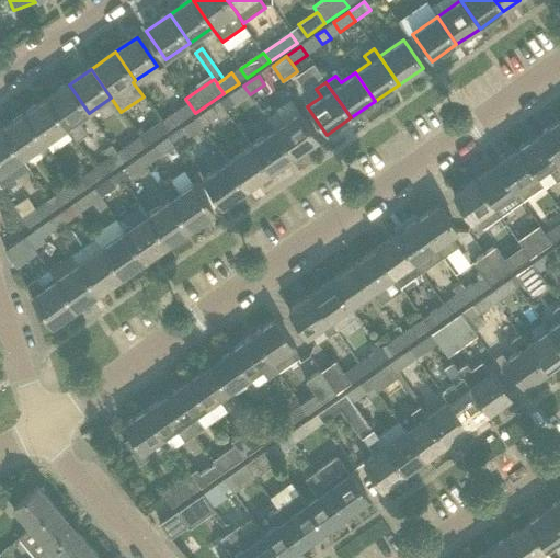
[(69,84),(47,100),(67,128),(76,143),(88,134),(78,121),(89,113),(69,84)]
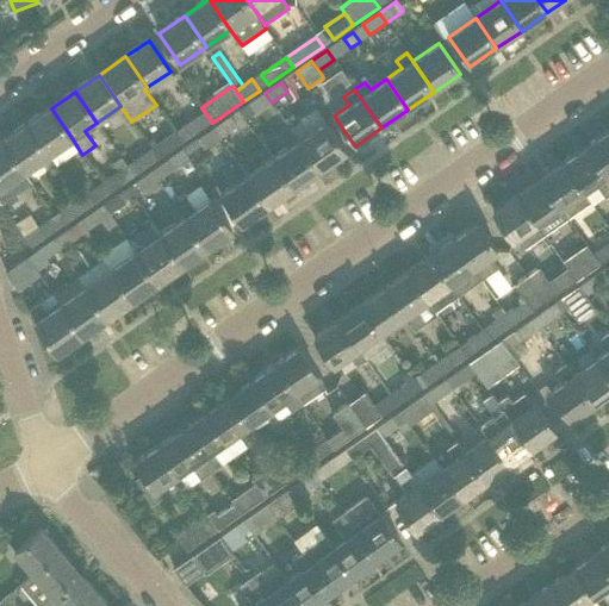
[(272,102),(265,93),(248,105),(255,114),(272,102)]
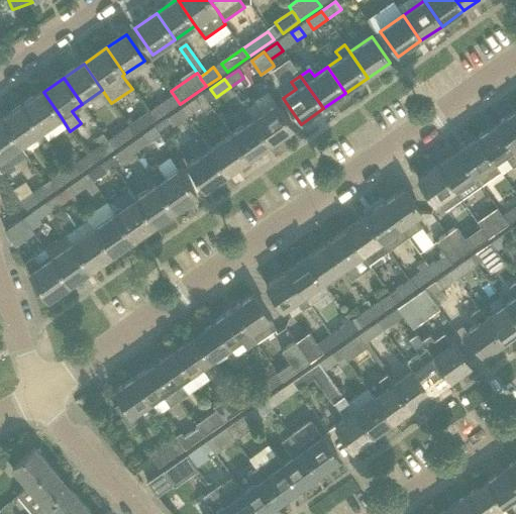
[(43,92),(22,106),(40,132),(62,118),(43,92)]
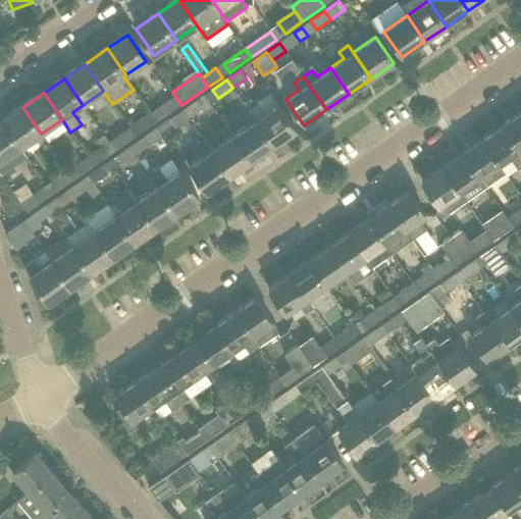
[(175,96),(159,107),(160,108),(165,116),(181,105),(175,96)]
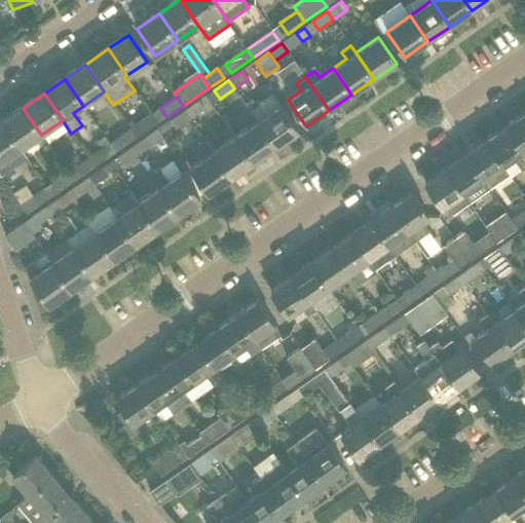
[(198,102),(184,111),(190,119),(203,110),(198,102)]
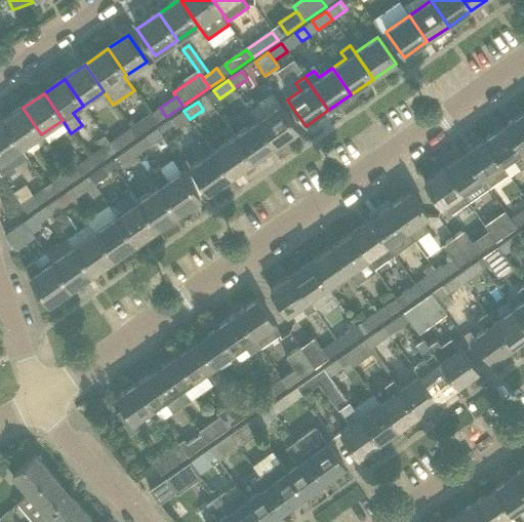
[(279,105),(266,114),(258,105),(249,111),(256,121),(275,148),(297,131),(279,105)]
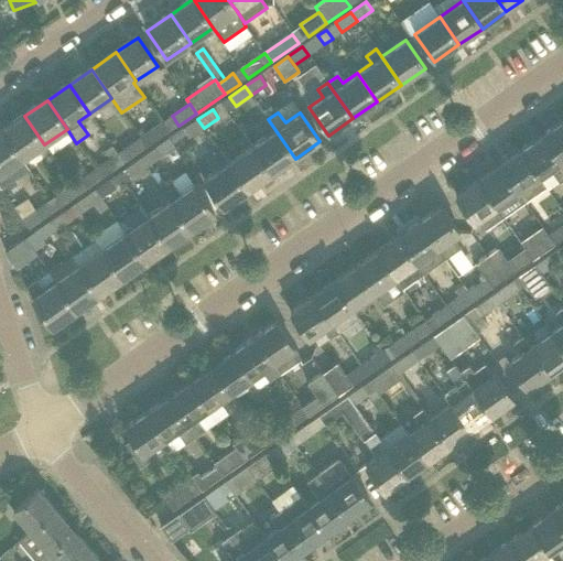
[(24,116),(2,131),(22,160),(44,144),(24,116)]
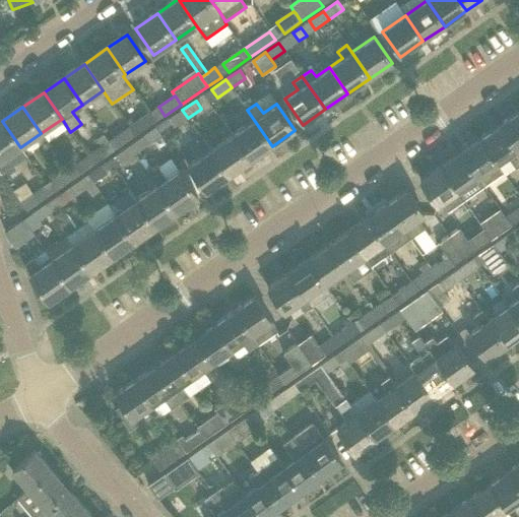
[(182,110),(168,120),(174,128),(188,118),(182,110)]
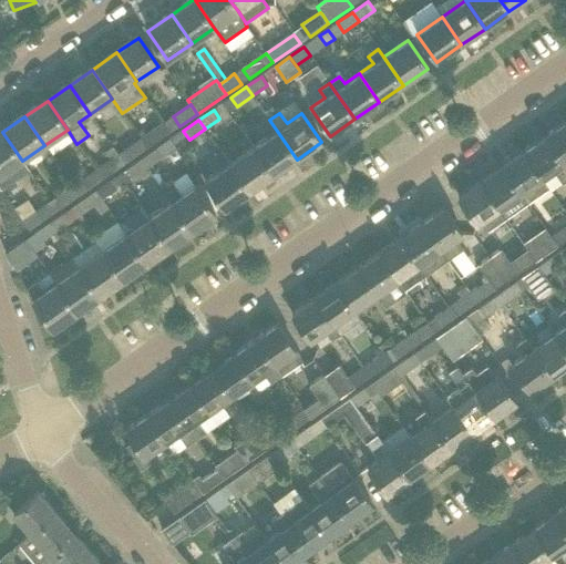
[(565,124),(545,137),(564,164),(565,163),(565,124)]
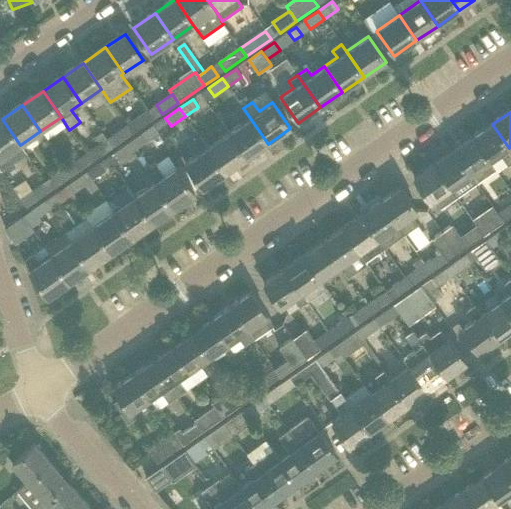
[(140,116),(127,125),(133,135),(146,125),(140,116)]
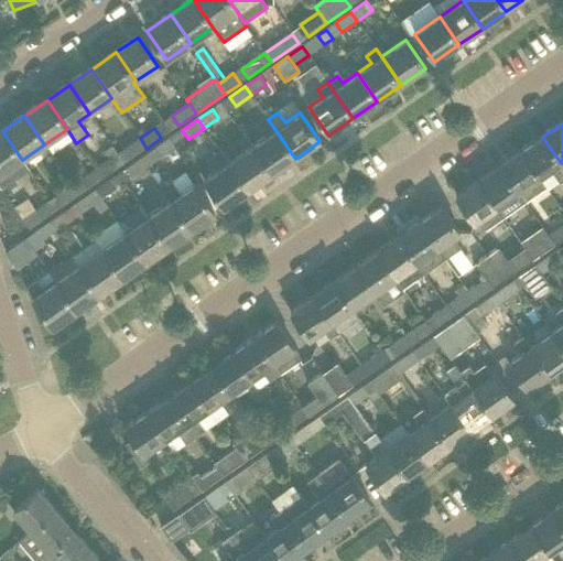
[(275,130),(251,147),(271,175),(295,159),(275,130)]
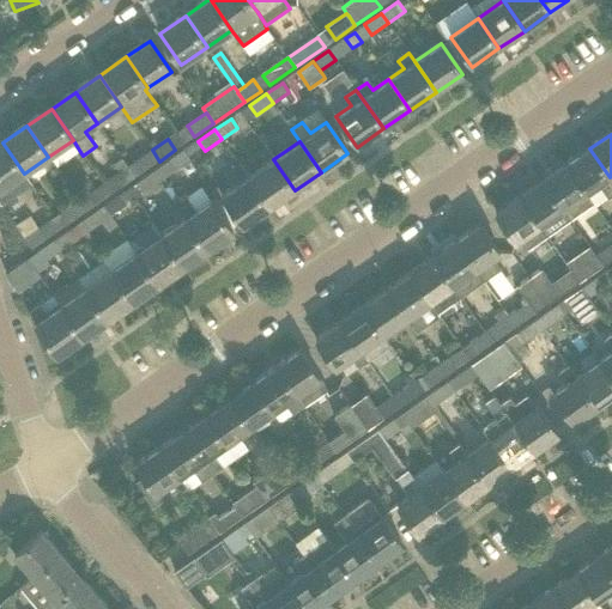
[(2,142),(0,144),(0,189),(7,186),(16,198),(32,186),(24,174),(2,142)]
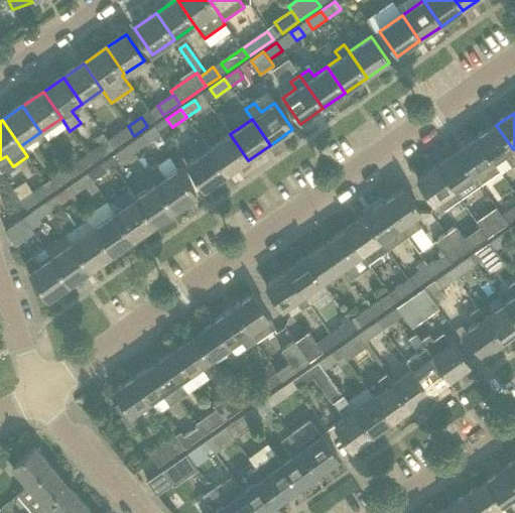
[(496,125),(476,139),(493,163),(503,156),(511,168),(514,165),(514,151),(513,149),(496,125)]
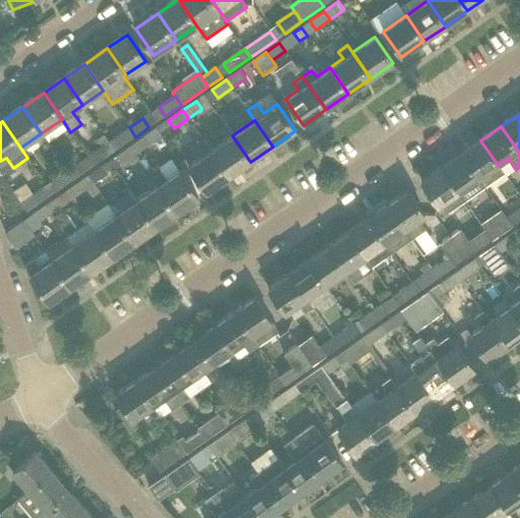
[(129,127),(115,136),(116,138),(122,147),(135,137),(129,127)]
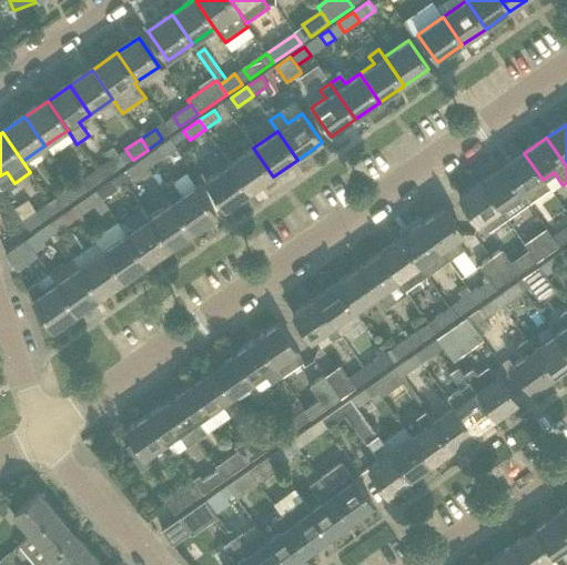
[(170,141),(142,161),(148,170),(176,150),(170,141)]
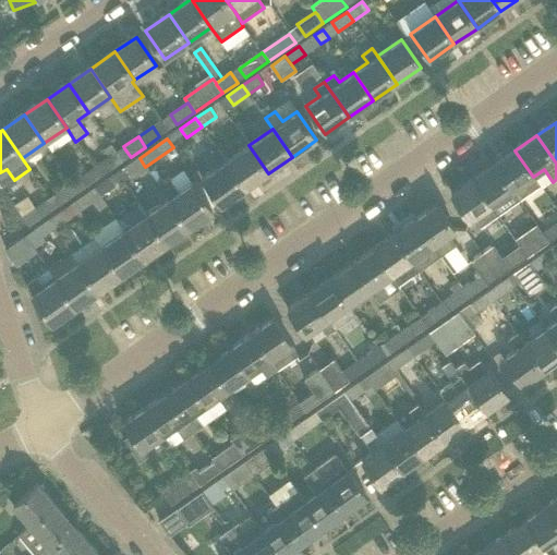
[(268,173),(249,145),(226,161),(245,190),(268,173)]
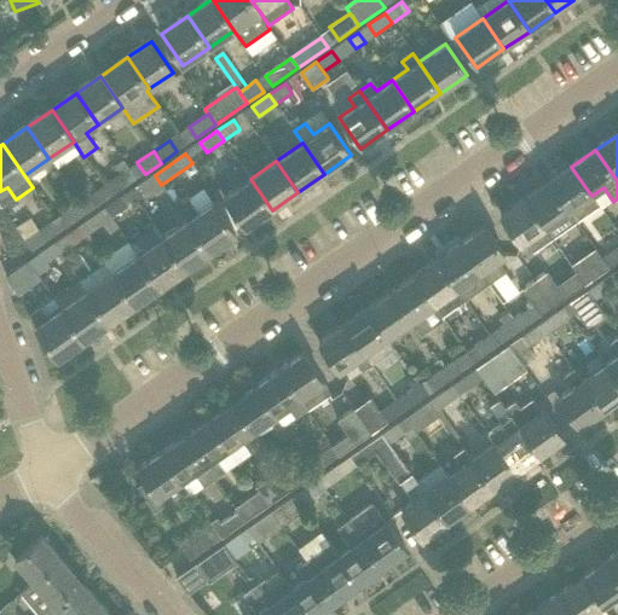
[(121,174),(104,186),(105,187),(113,197),(137,180),(131,170),(125,162),(117,168),(121,174)]
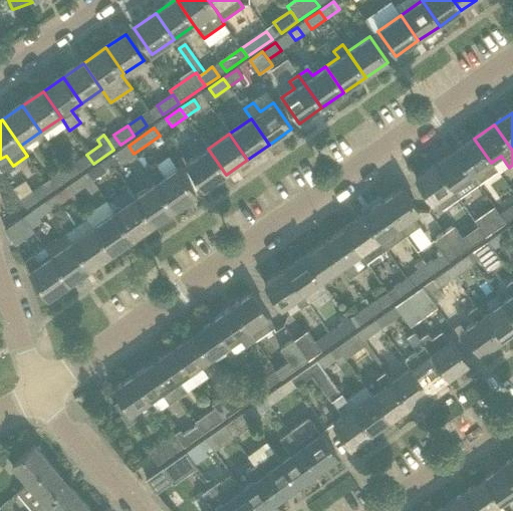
[(496,171),(491,163),(474,139),(456,152),(478,184),(496,171)]
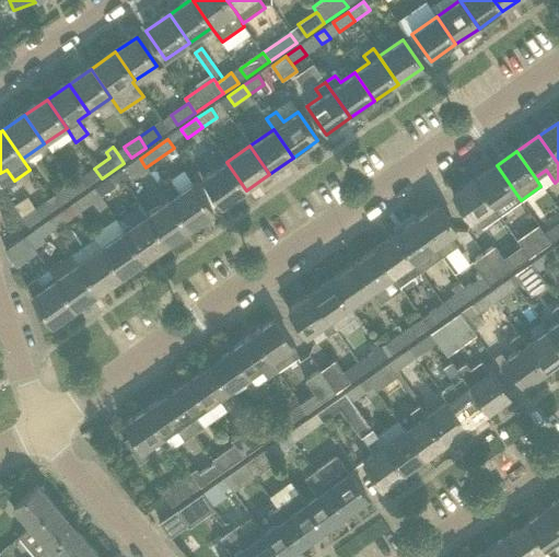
[(146,167),(140,159),(125,170),(130,178),(146,167)]
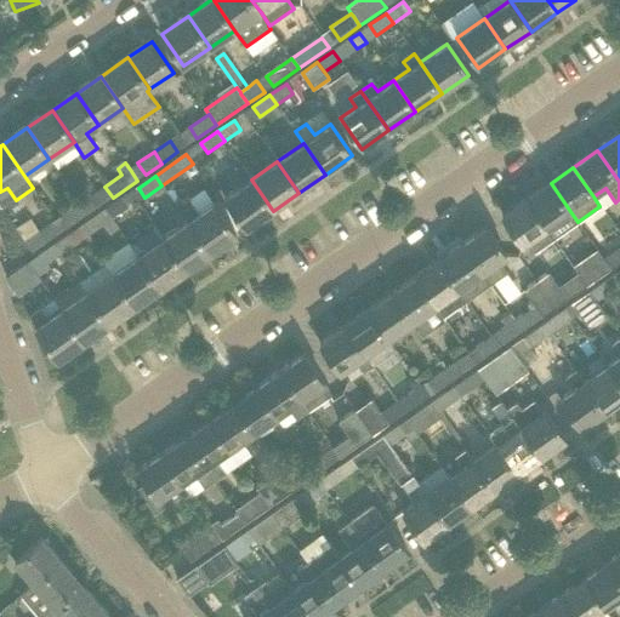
[(273,211),(251,180),(225,198),(246,229),(273,211)]
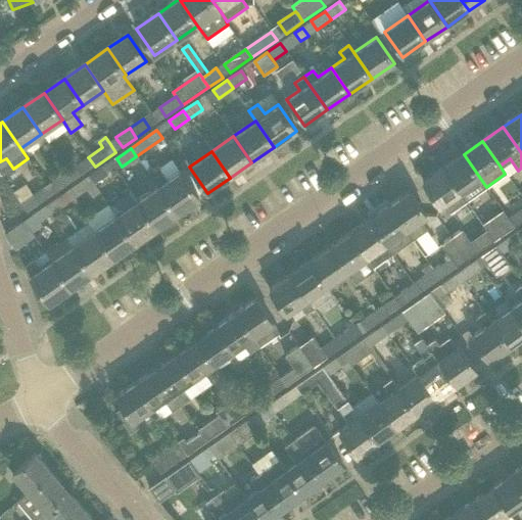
[(464,154),(442,170),(466,201),(486,187),(464,154)]
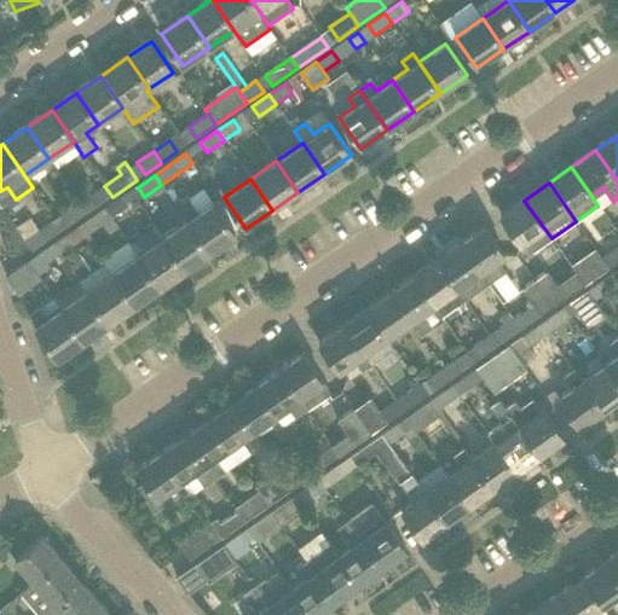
[(104,186),(87,197),(88,199),(96,209),(113,197),(105,187),(104,186)]
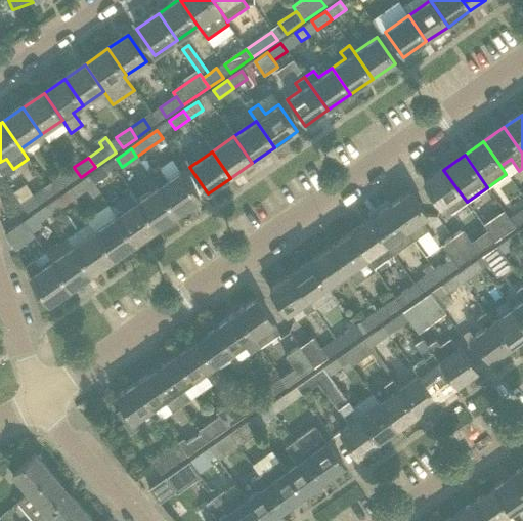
[(101,168),(88,177),(94,186),(107,177),(101,168)]
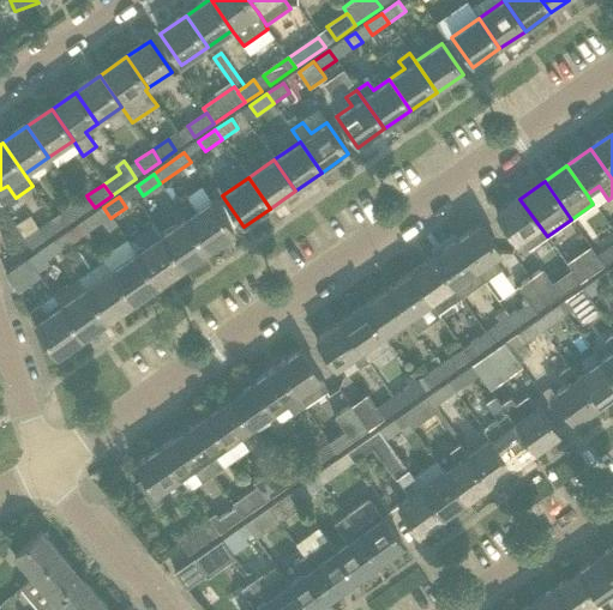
[(547,236),(520,199),(497,215),(523,253),(547,236)]
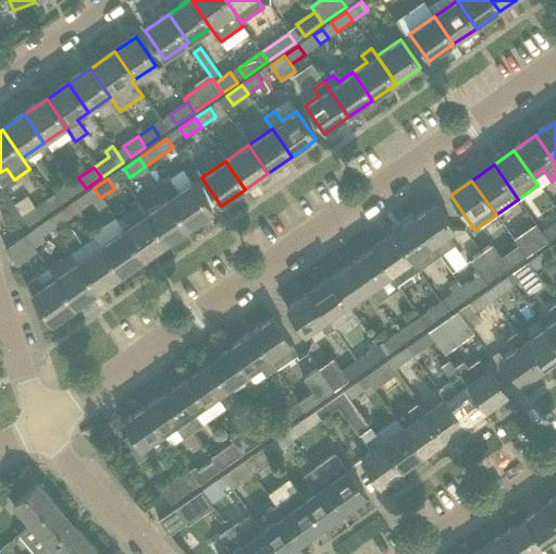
[(173,185),(163,193),(169,200),(188,229),(198,222),(211,212),(199,195),(192,184),(178,193),(173,185)]
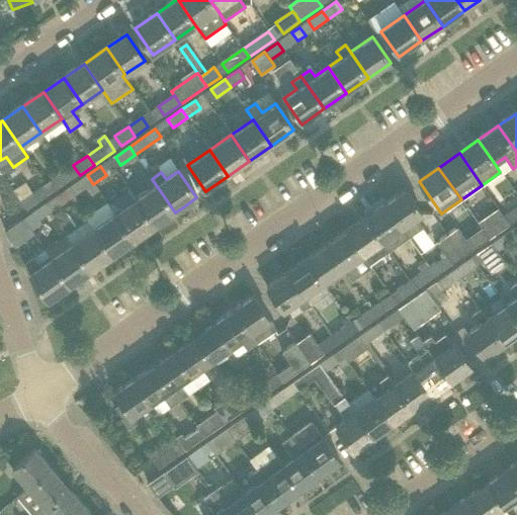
[(60,174),(46,184),(53,193),(67,184),(60,174)]
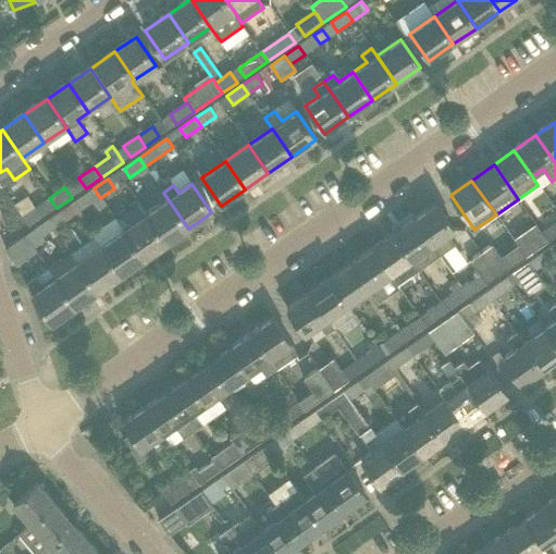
[(94,188),(78,199),(85,208),(93,204),(98,212),(106,207),(100,198),(94,188)]
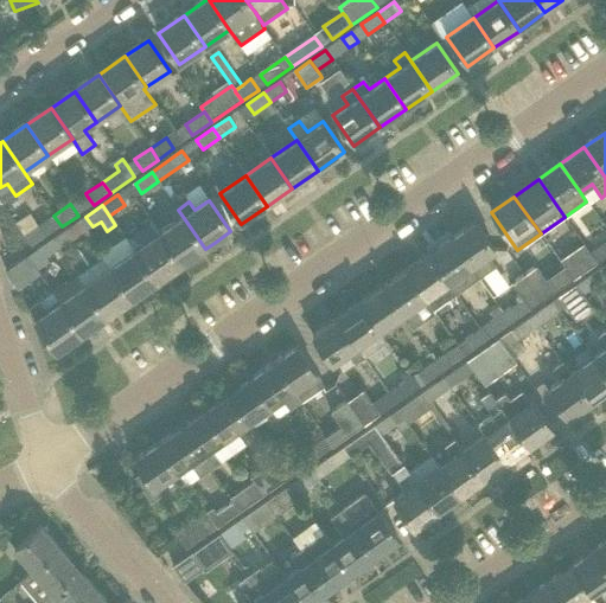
[(30,215),(16,225),(21,235),(31,248),(45,238),(38,229),(37,228),(38,226),(30,215)]
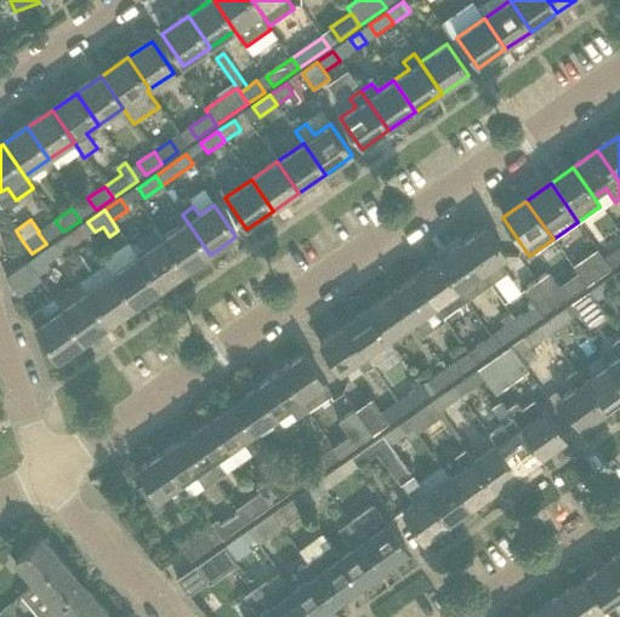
[(39,232),(38,233),(39,234),(46,244),(63,232),(55,221),(39,232)]
